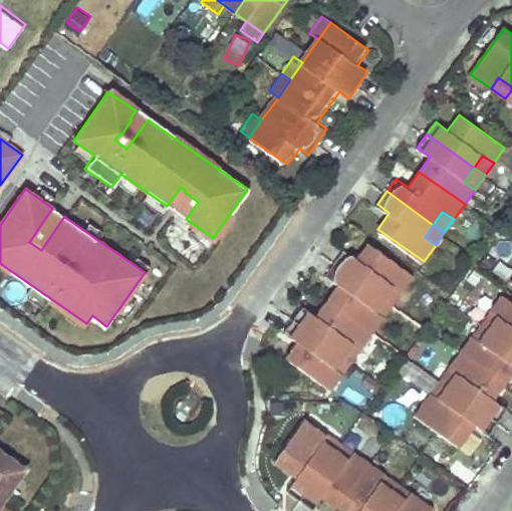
[(357,261),(345,253),(336,264),(385,297),(393,286),(403,291),(413,276),(368,245),(357,261)]
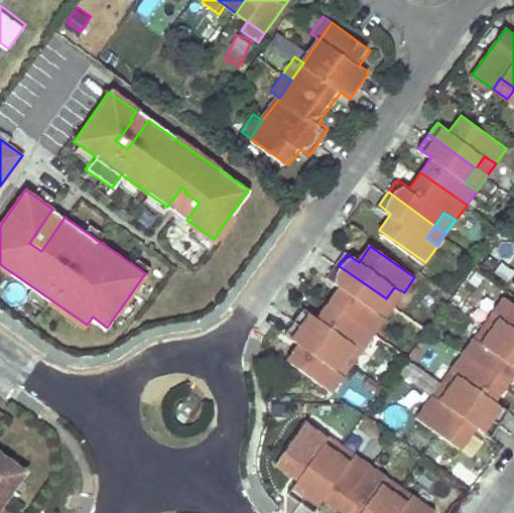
[(328,278),(339,287),(328,302),(375,334),(385,319),(376,312),(386,298),(338,265),(328,278)]
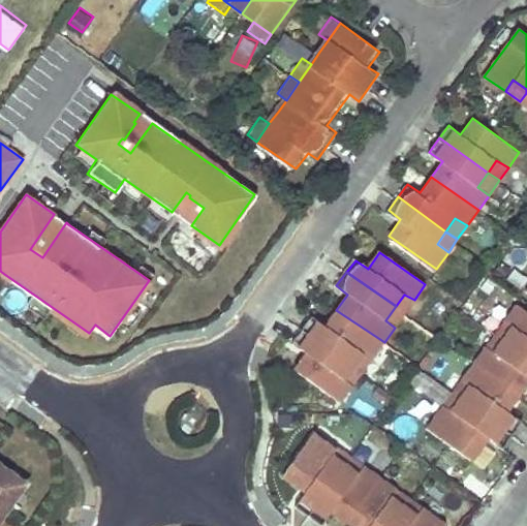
[(404,295),(396,306),(405,312),(414,300),(404,295)]
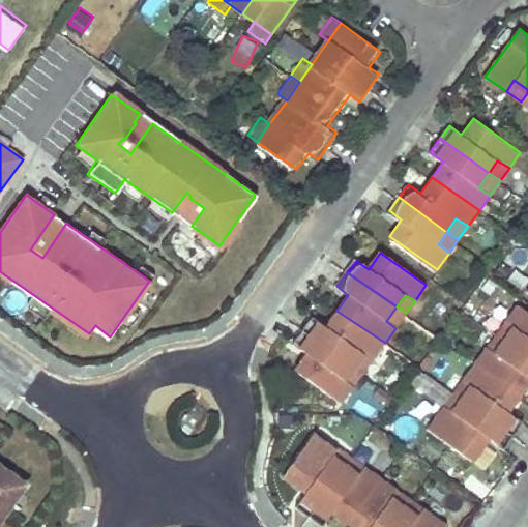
[(506,318),(517,325),(507,341),(527,354),(527,311),(517,303),(506,318)]
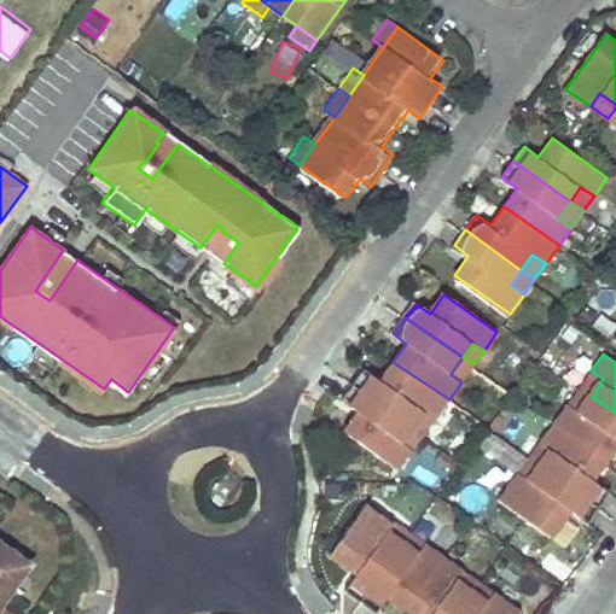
[(463,357),(451,374),(462,382),(474,364),(463,357)]
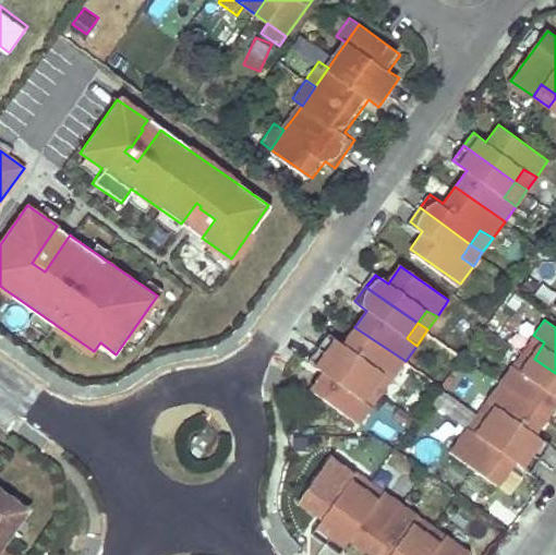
[(341,345),(328,336),(319,349),(372,386),(382,372),(393,378),(406,361),(354,327),(341,345)]
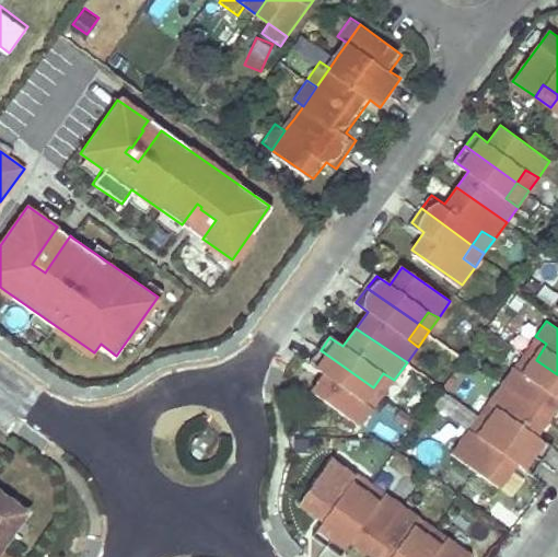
[(546,344),(535,336),(524,352),(536,360),(546,344)]
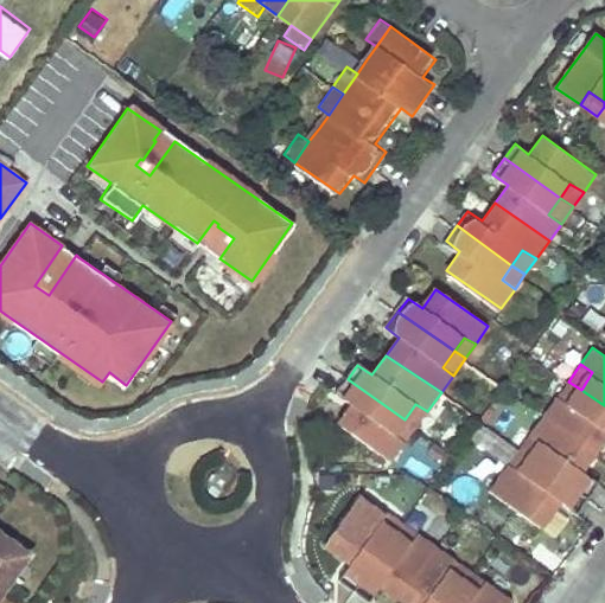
[(338,422),(393,460),(407,441),(395,434),(405,419),(348,379),(338,395),(352,404),(338,422)]
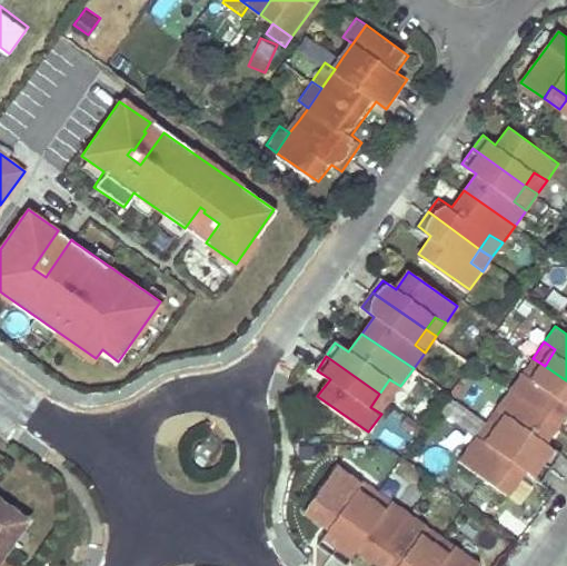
[(523,371),(534,379),(545,366),(533,358),(523,371)]
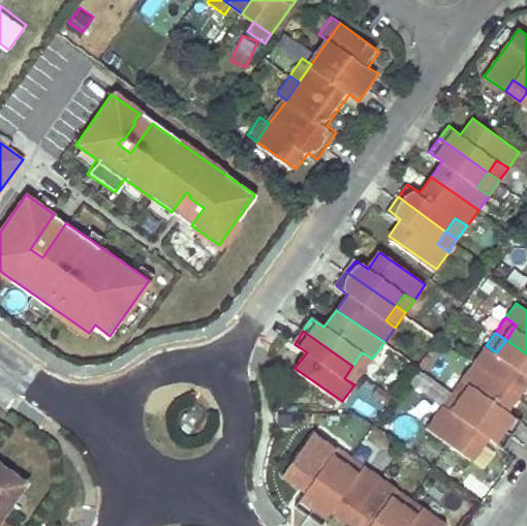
[(496,352),(486,345),(474,360),(521,395),(526,385),(526,353),(506,340),(496,352)]
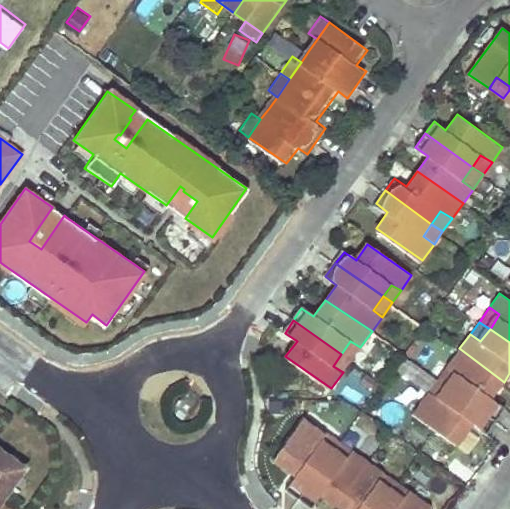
[(350,341),(341,354),(350,361),(360,347),(350,341)]
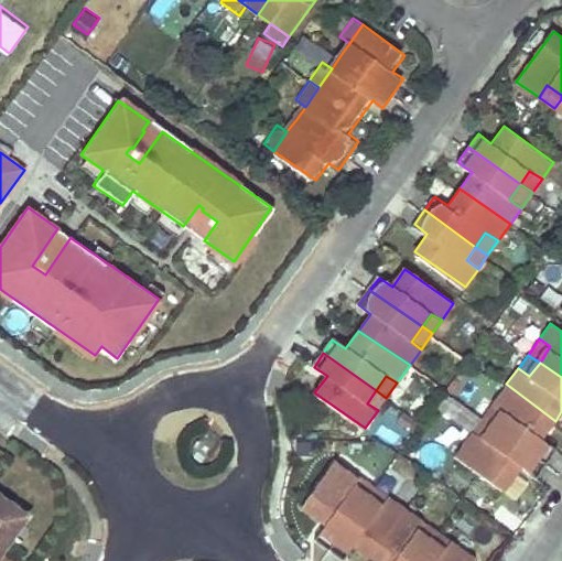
[(505,410),(495,424),(548,464),(559,449),(542,438),(555,421),(506,384),(492,401),(505,410)]
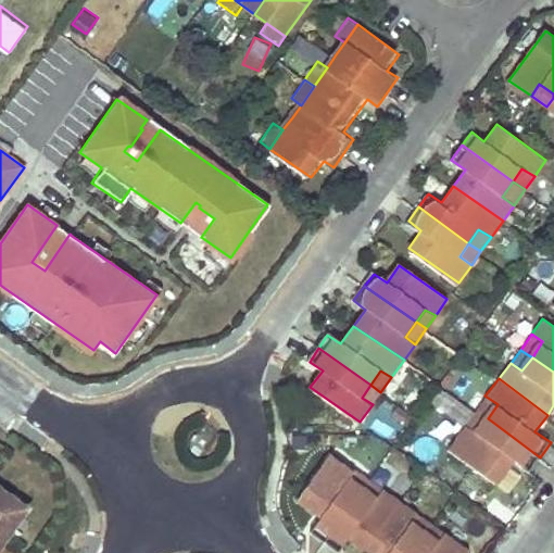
[(370,385),(362,398),(373,404),(380,392),(370,385)]
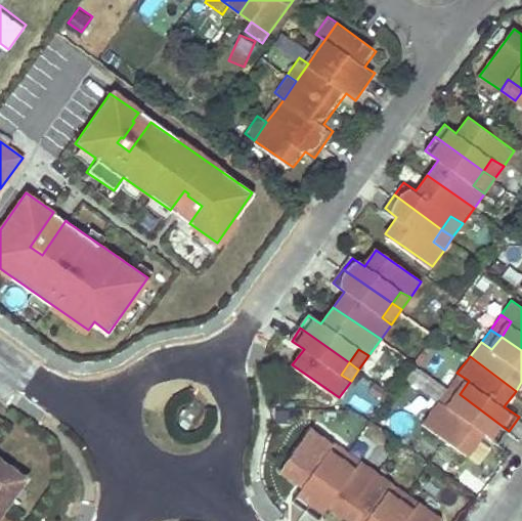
[(469,381),(457,373),(447,385),(460,394),(469,381)]
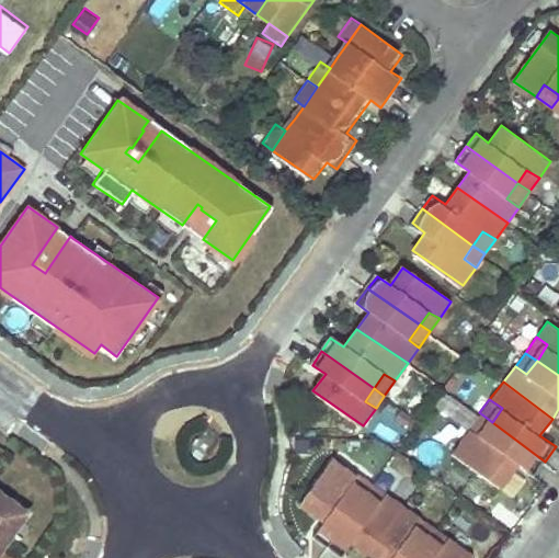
[(479,412),(468,428),(481,436),(492,422),(479,412)]
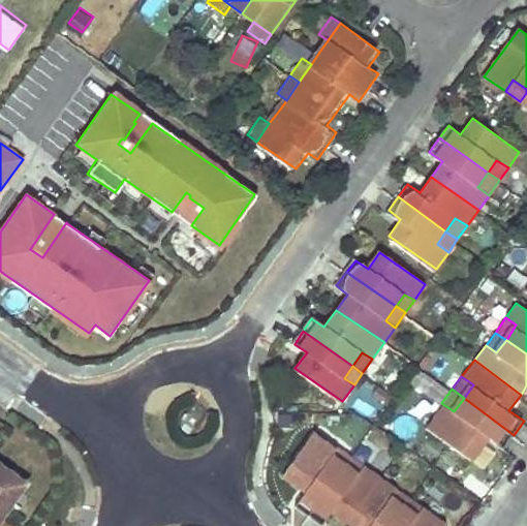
[(505,447),(514,435),(464,398),(454,411),(441,403),(427,425),(474,460),(490,437),(505,447)]
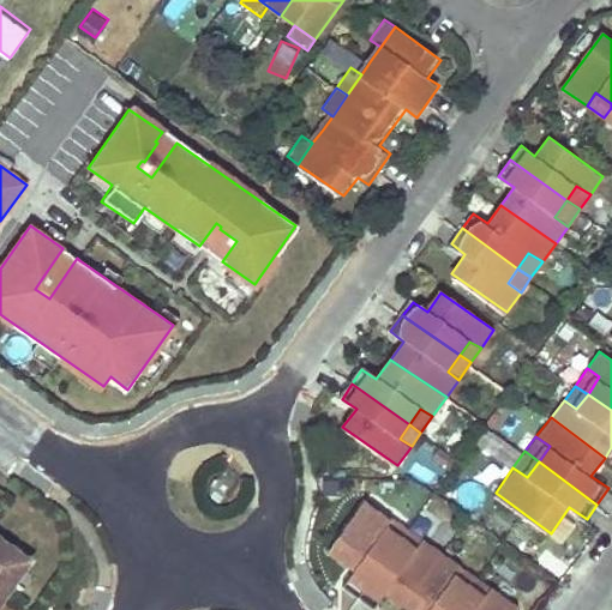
[(393,514),(366,495),(327,551),(353,569),(341,587),(358,598),(401,539),(383,526),(393,514)]
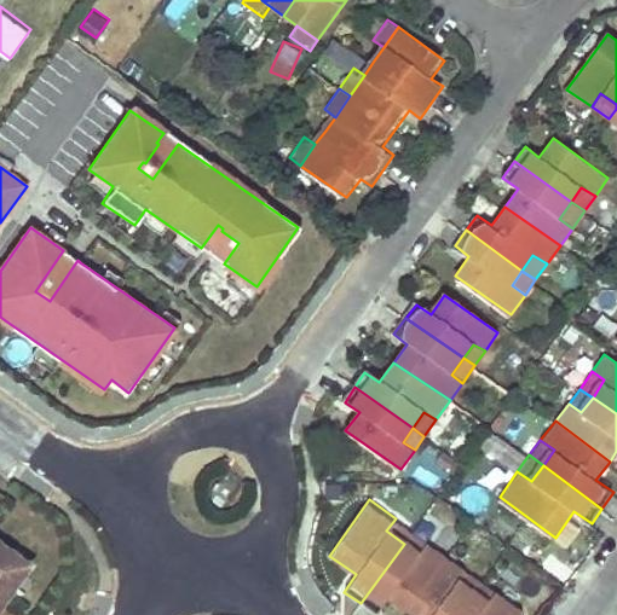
[(386,531),(404,544),(414,531),(396,518),(386,531)]
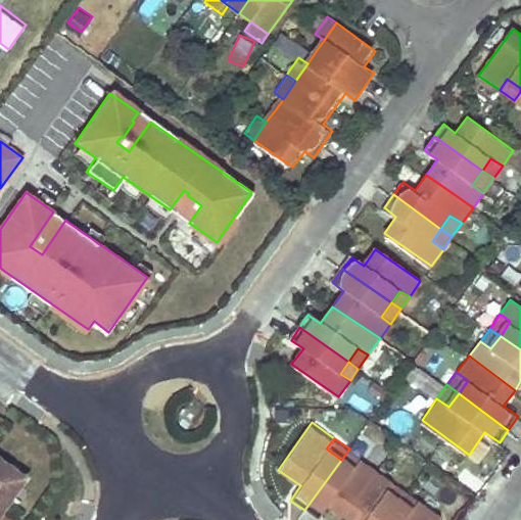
[(349,448),(341,460),(354,468),(363,458),(349,448)]
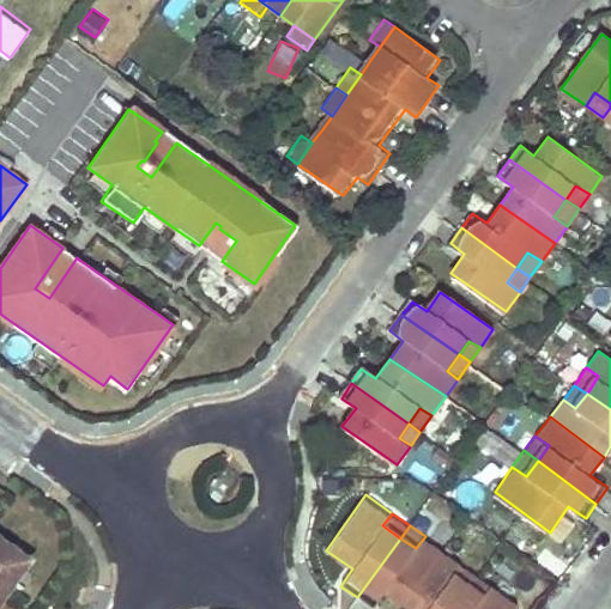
[(0,596),(7,585),(0,580),(0,579),(23,544),(0,529),(0,596)]
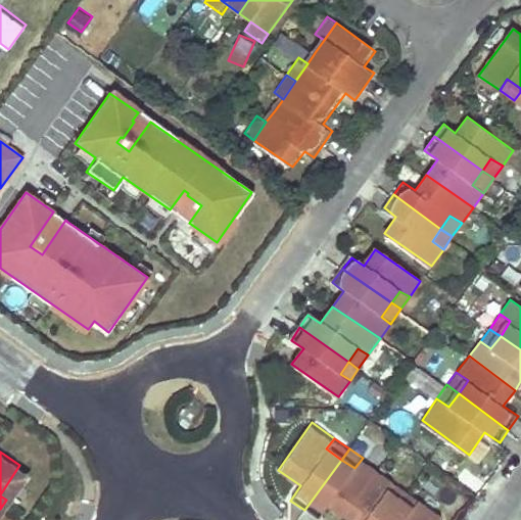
[(363,458),(354,468),(341,460),(304,510),(317,519),(327,506),(342,515),(376,468),(363,458)]
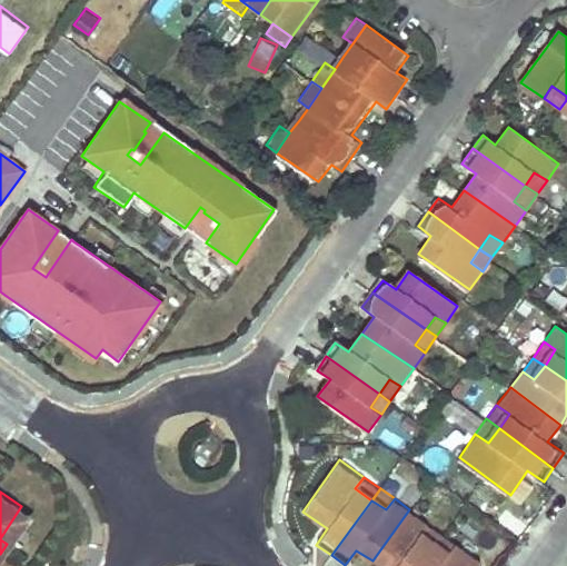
[(419,565),(435,544),(418,533),(427,523),(409,509),(372,560),(378,565),(419,565)]
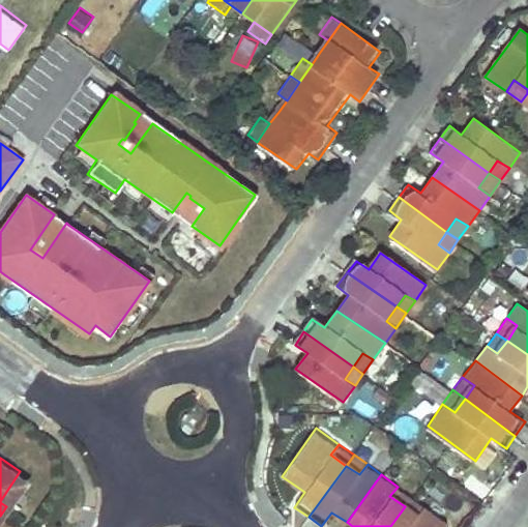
[(389,496),(405,506),(413,498),(398,487),(389,496)]
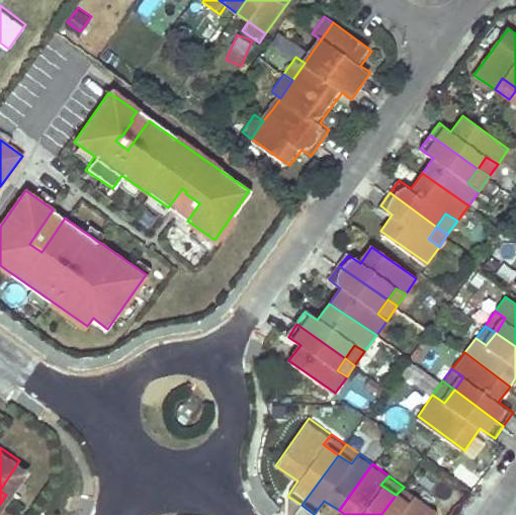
[(404,487),(396,495),(409,505),(417,496),(404,487)]
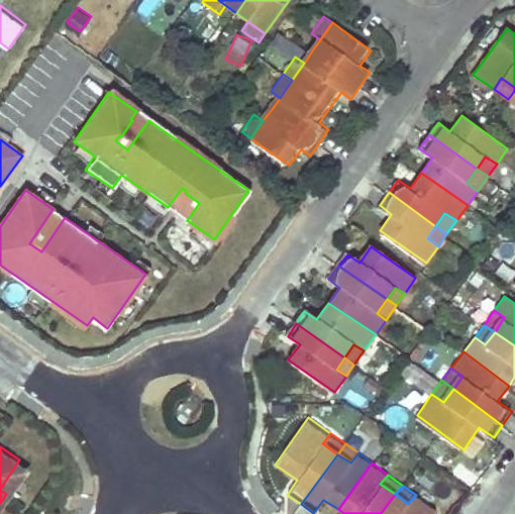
[(416,495),(408,504),(395,494),(381,513),(434,513),(437,510),(416,495)]
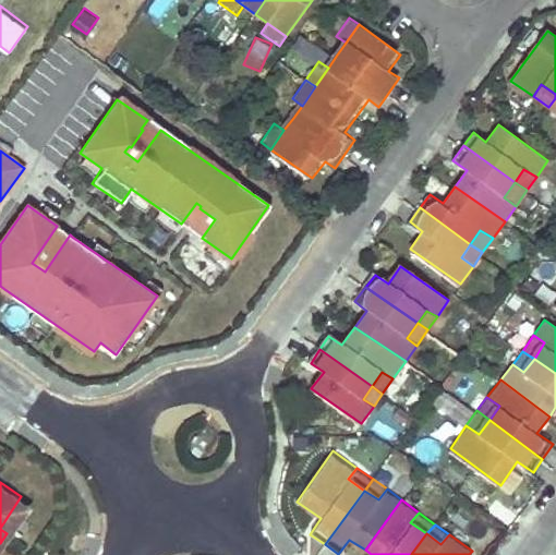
All buildings are outlined.
